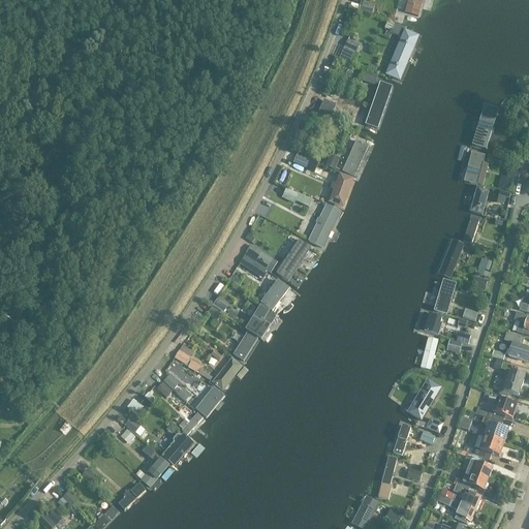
[(425,0),(403,0),(399,17),(418,23),(425,0)]
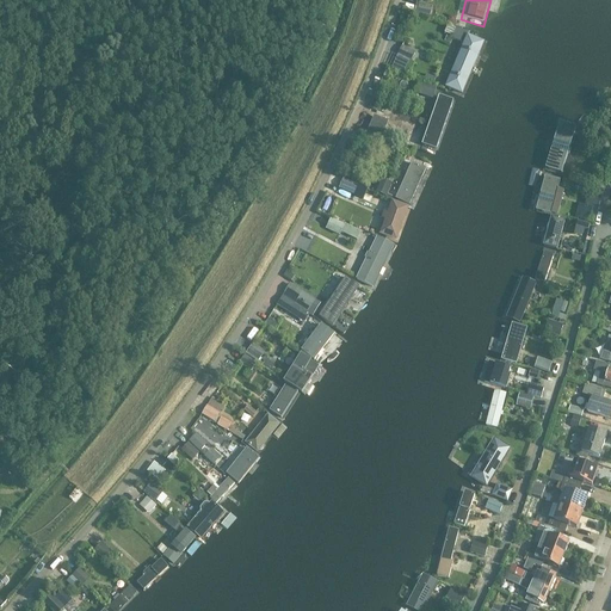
[(431,17),(433,6),(417,2),(414,13),(431,17)]
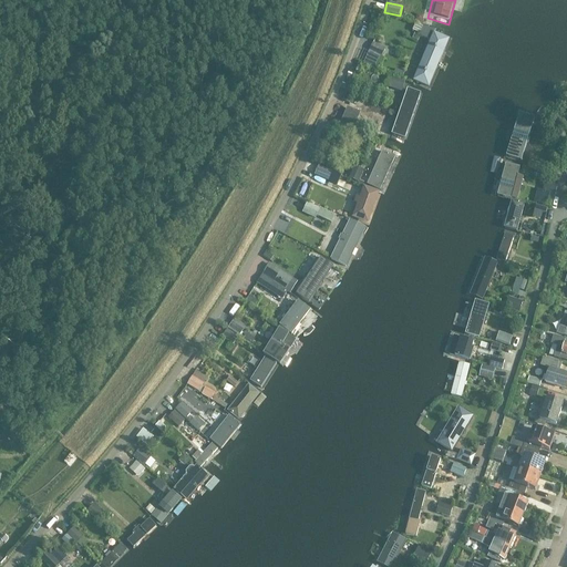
[(451,34),(426,24),(403,79),(428,89),(451,34)]
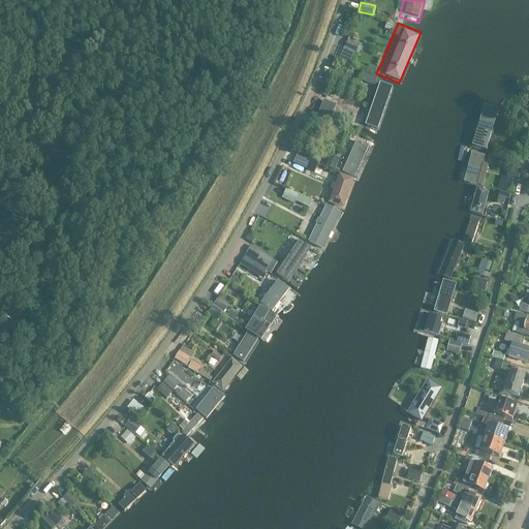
[(355,54),(360,45),(347,40),(344,49),(355,54)]
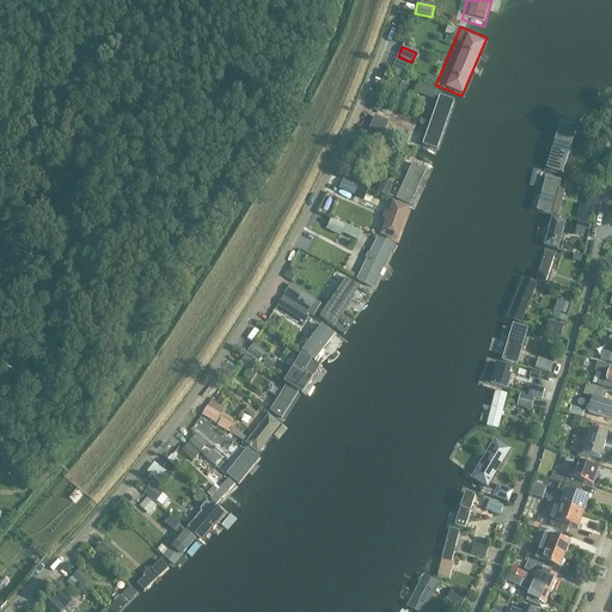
[(458,97),(434,90),(412,148),(435,157),(458,97)]
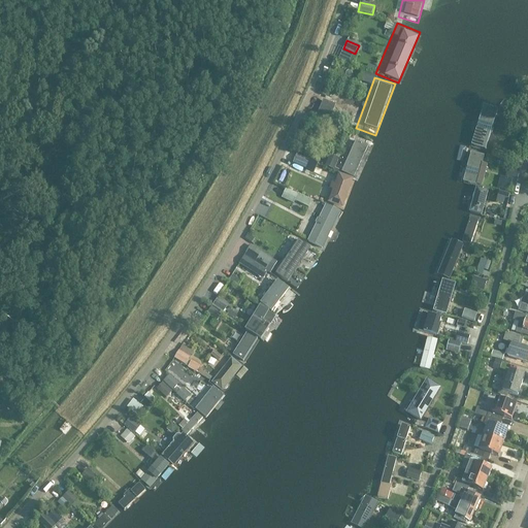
[(323,100),(316,117),(328,122),(335,106),(323,100)]
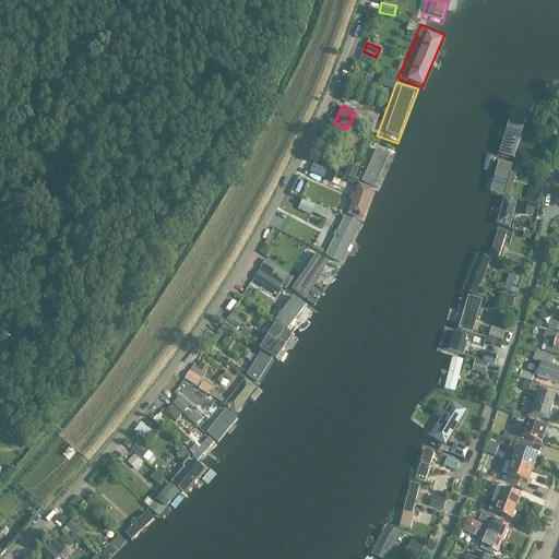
[(499,152),(521,157),(533,114),(513,107),(499,152)]
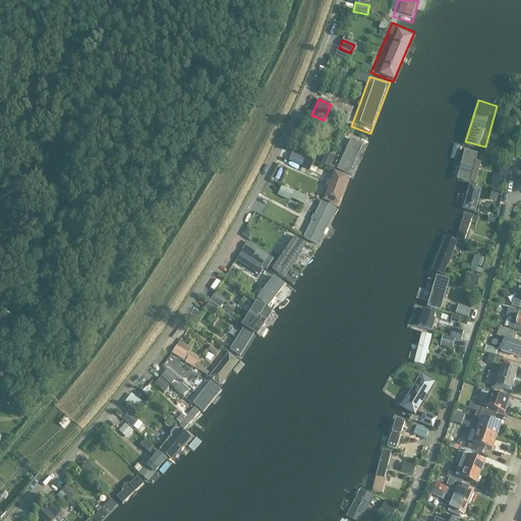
[(370,139),(349,131),(335,165),(354,175),(370,139)]
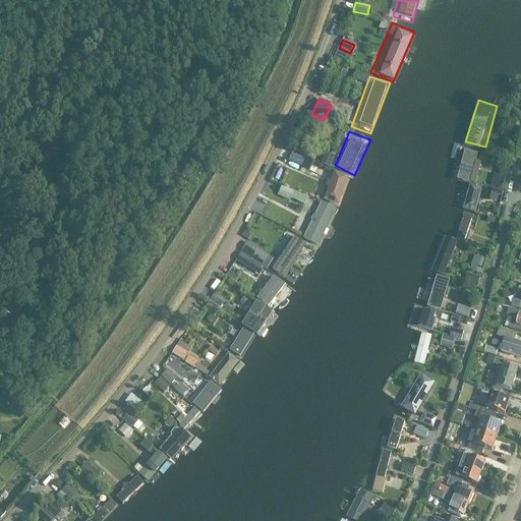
[(458,175),(474,179),(481,152),(465,147),(458,175)]
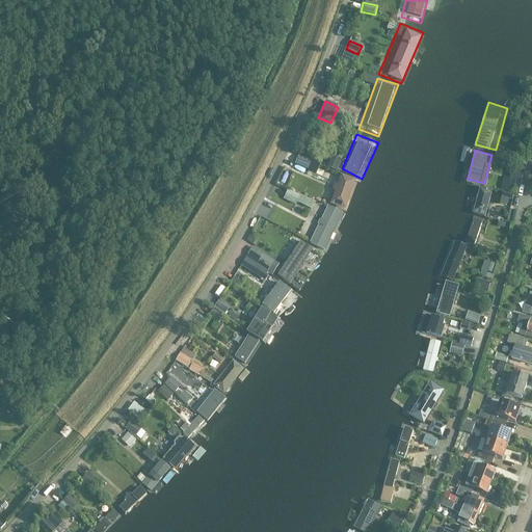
[(513,164),(513,163),(516,156),(505,151),(502,159),(513,164)]
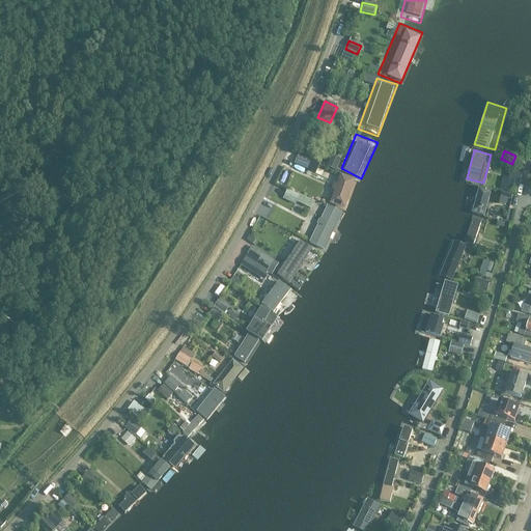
[(335,170),(341,158),(333,155),(328,167),(335,170)]
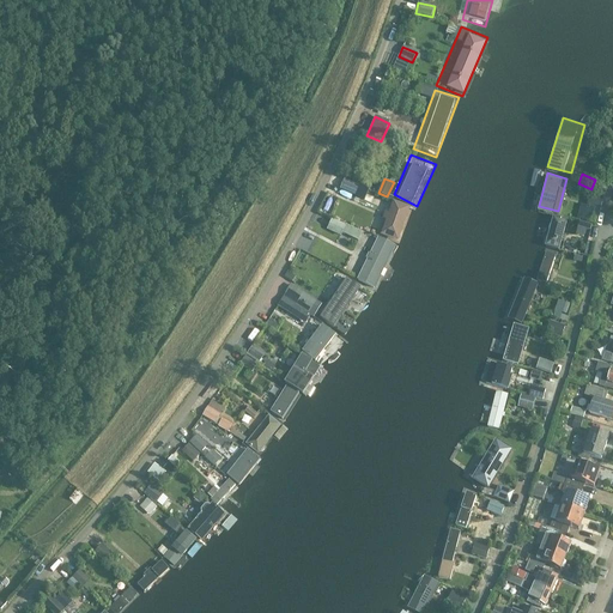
[(356,196),(364,200),(369,190),(359,187),(359,186),(345,180),(340,189),(356,196)]
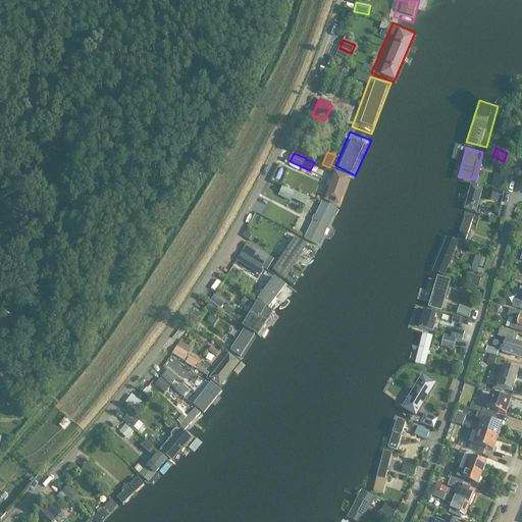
[(351,174),(334,167),(321,198),(340,206),(351,174)]
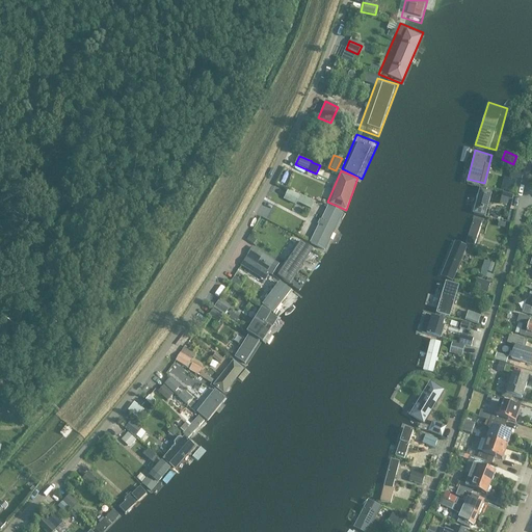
[(516,171),(515,177),(511,176),(510,181),(522,185),(523,179),(521,178),(522,173),(516,171)]
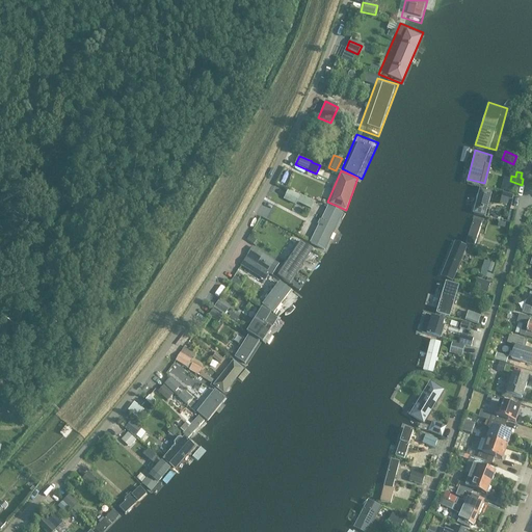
[(474,210),(487,214),(495,188),(480,184),(474,210)]
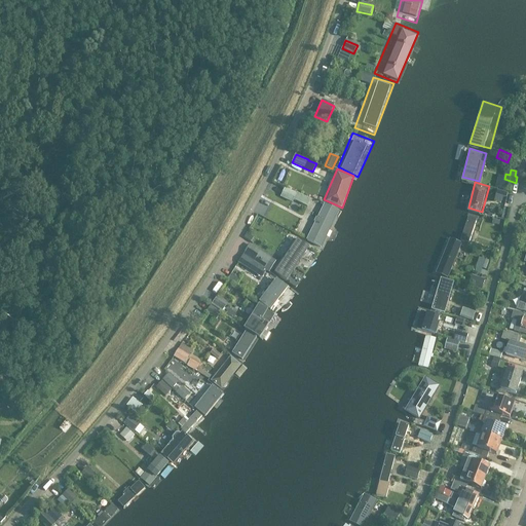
[(296,194),(285,188),(280,196),(292,202),(293,200),(307,207),(311,199),(297,193),(296,194)]
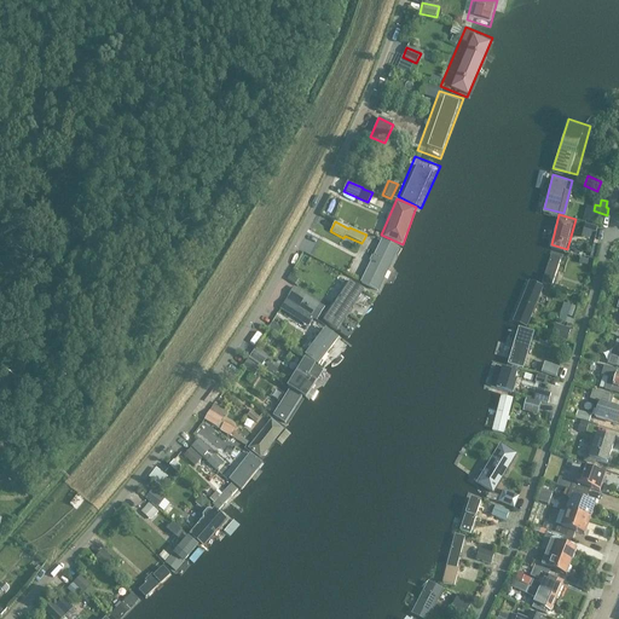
[(596,238),(599,229),(585,225),(583,235),(596,238)]
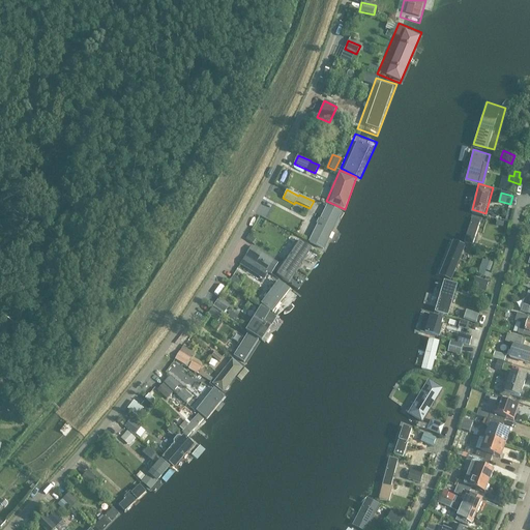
[(345,211),(325,202),(306,239),(326,248),(345,211)]
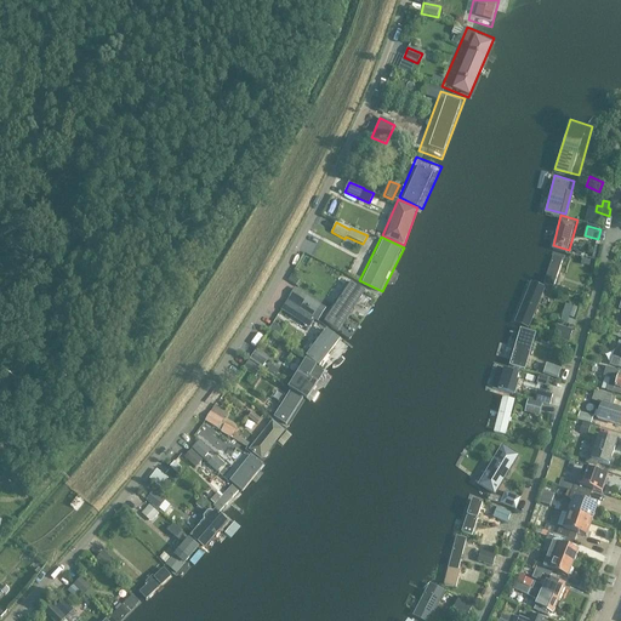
[(541,285),(558,289),(568,254),(551,249),(541,285)]
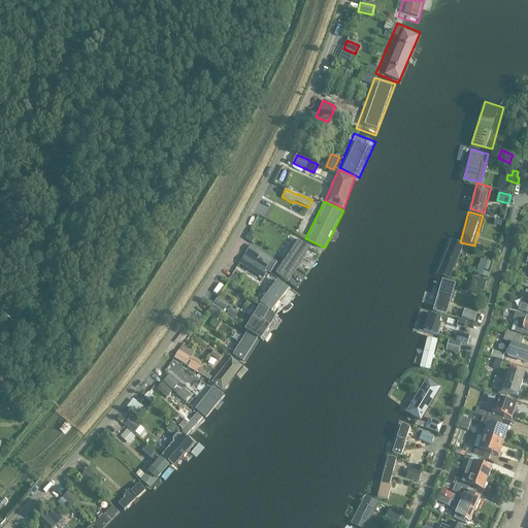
[(317,246),(301,237),(274,272),(291,283),(317,246)]
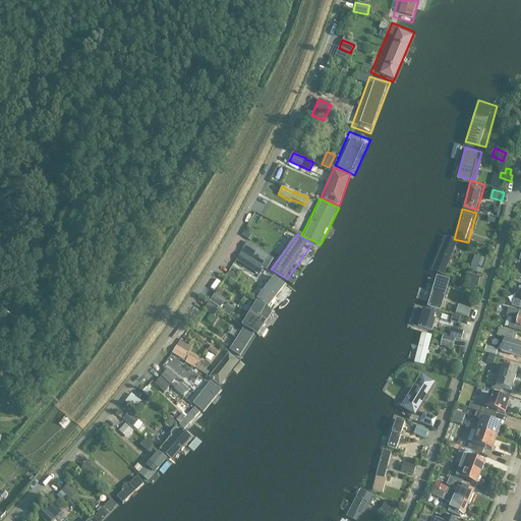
[(439,269),(454,274),(463,243),(449,239),(439,269)]
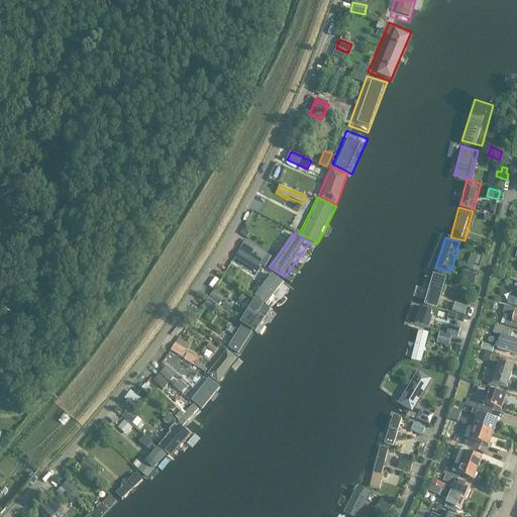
[(238,251),(260,265),(267,254),(255,247),(245,240),(238,251)]
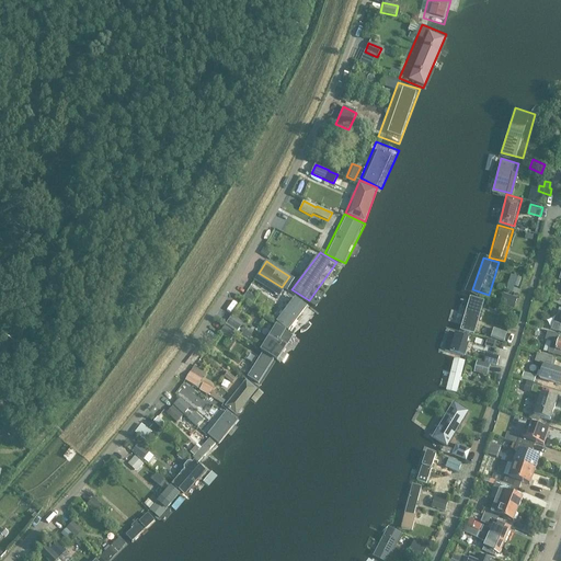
[(276,295),(282,287),(259,273),(254,281),(276,295)]
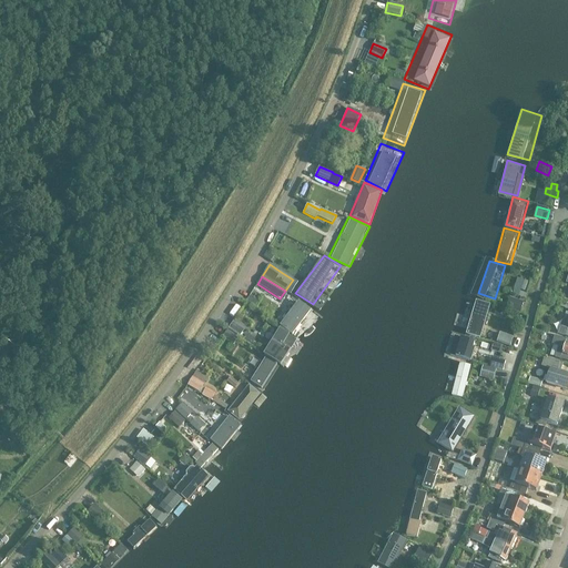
[(524,296),(529,281),(518,277),(513,293),(524,296)]
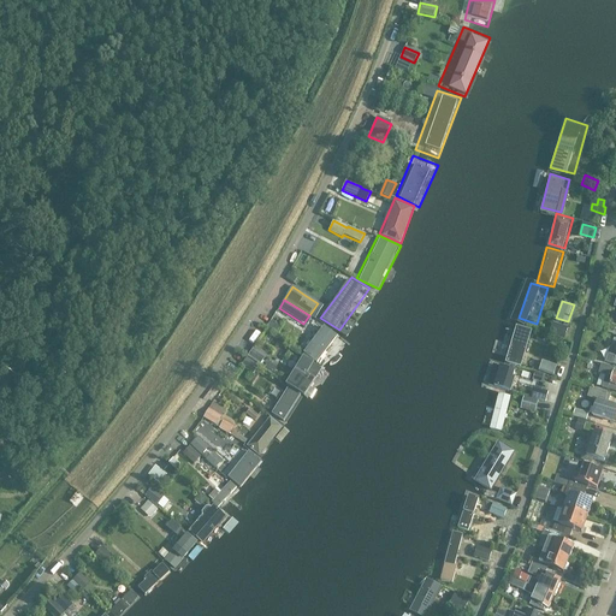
[(338,332),(312,314),(290,342),(317,361),(338,332)]
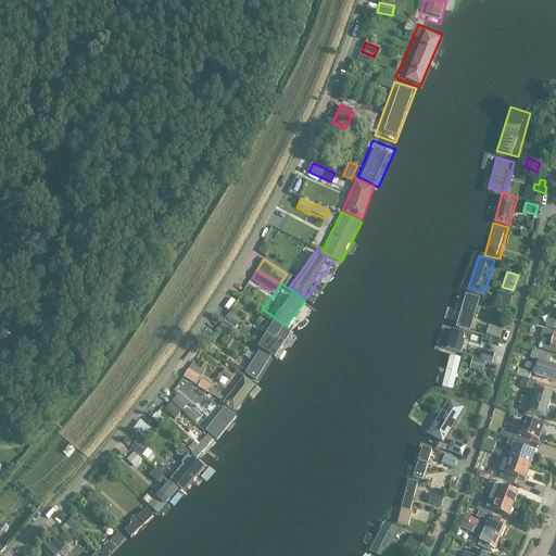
[(240,297),(248,302),(253,294),(244,289),(240,297)]
